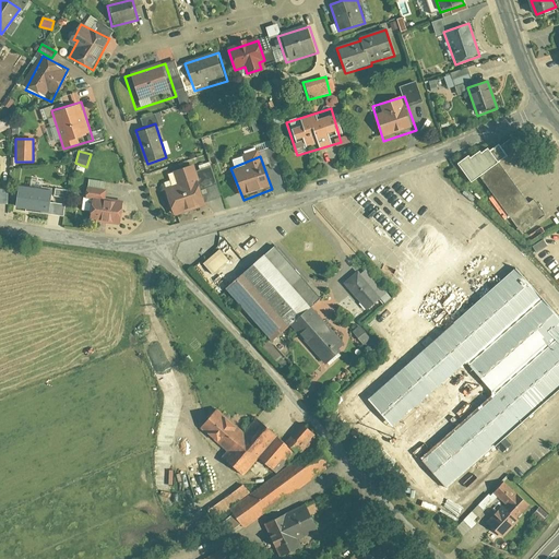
[(500,164),(495,158),(470,175),(508,224),(512,221),(523,235),(547,216),(536,203),(532,206),(500,164)]
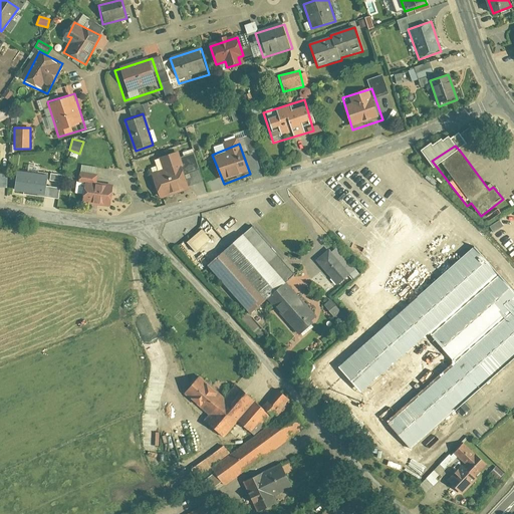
[(179,150),(147,160),(160,199),(192,189),(179,150)]
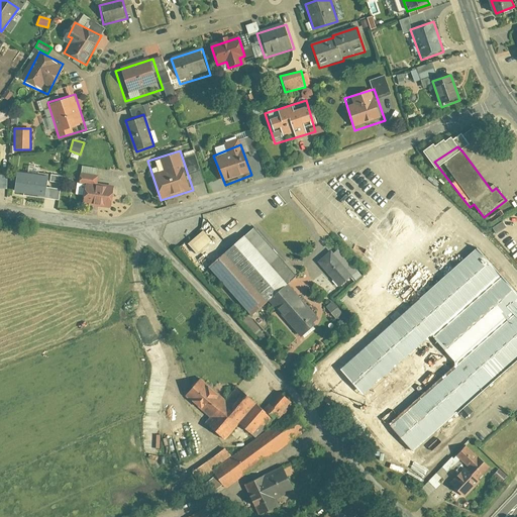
[(37,175),(38,168),(28,166),(27,173),(37,175)]
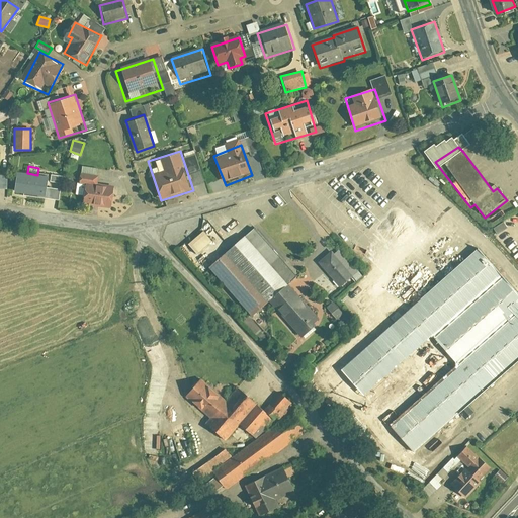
[(83,170),(81,183),(95,186),(98,173),(83,170)]
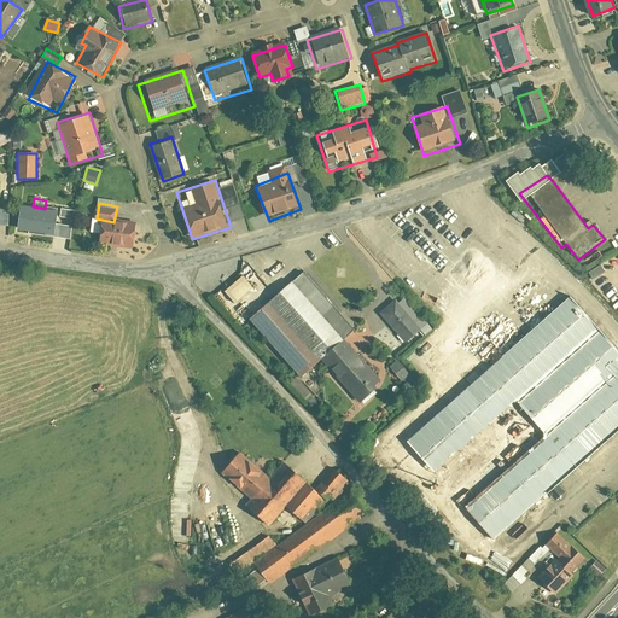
[(0,225),(11,226),(11,207),(0,205),(0,225)]
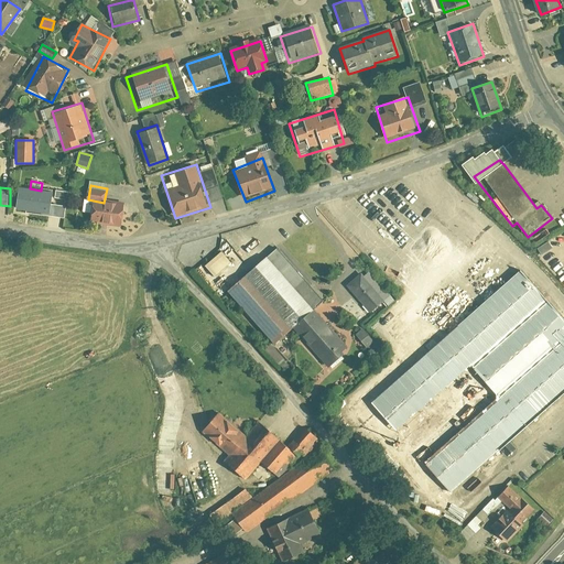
[(42,192),(19,187),(15,208),(49,214),(53,190),(42,188),(42,192)]
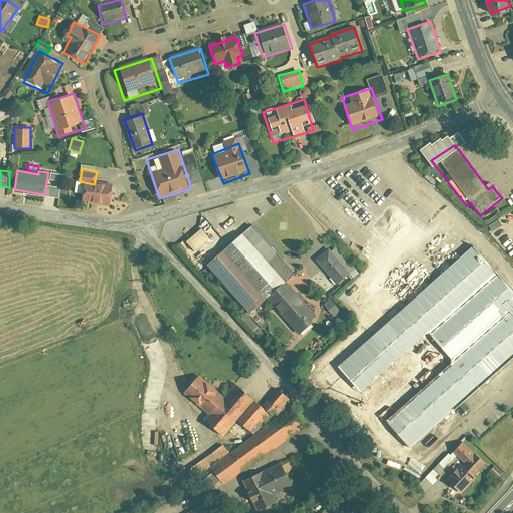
[(112,187),(84,182),(81,200),(110,205),(112,187)]
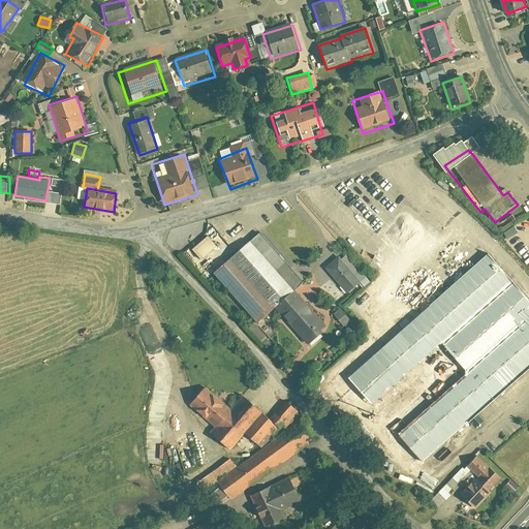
[(514,227),(503,234),(507,239),(518,232),(514,227)]
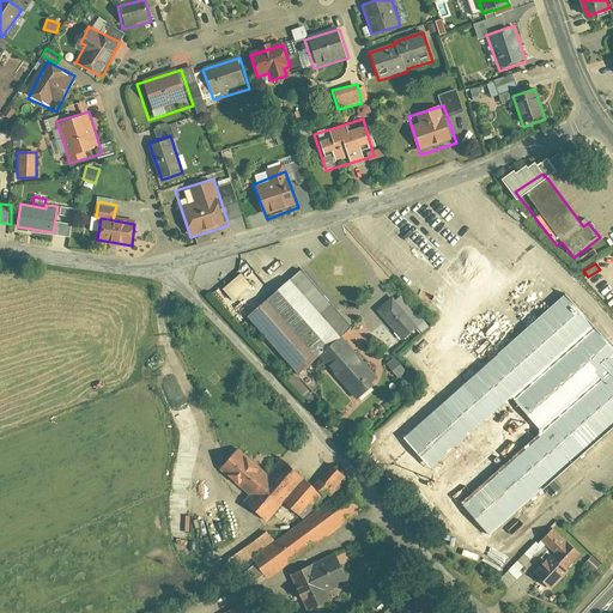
[(304,267),(248,317),(297,372),(353,323),(304,267)]
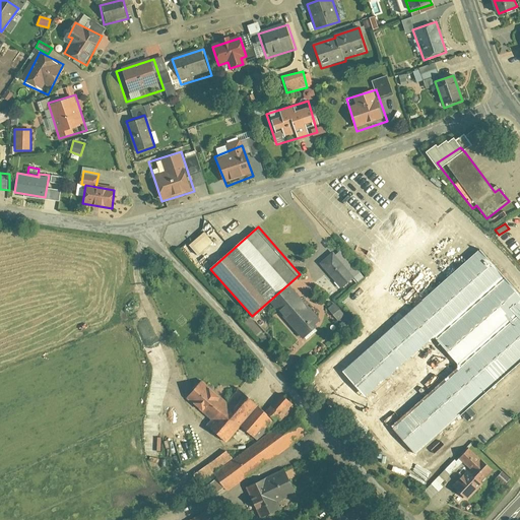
[(183,251),(194,261),(211,241),(200,231),(183,251)]
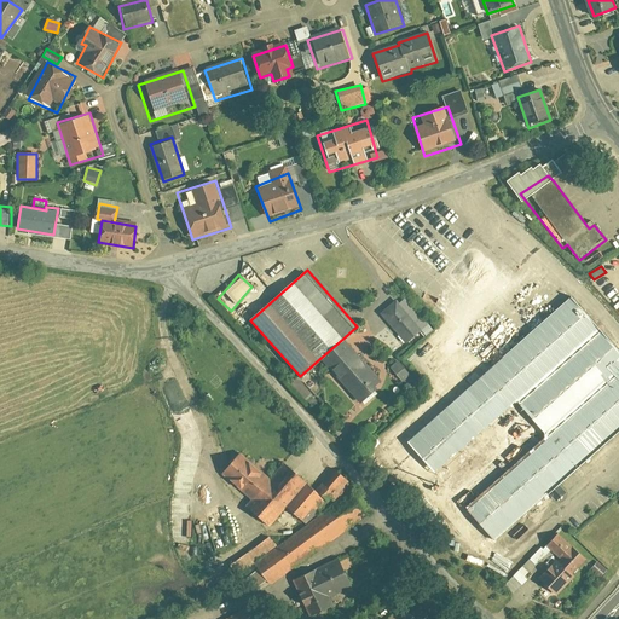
[(400,296),(381,313),(408,346),(428,330),(400,296)]
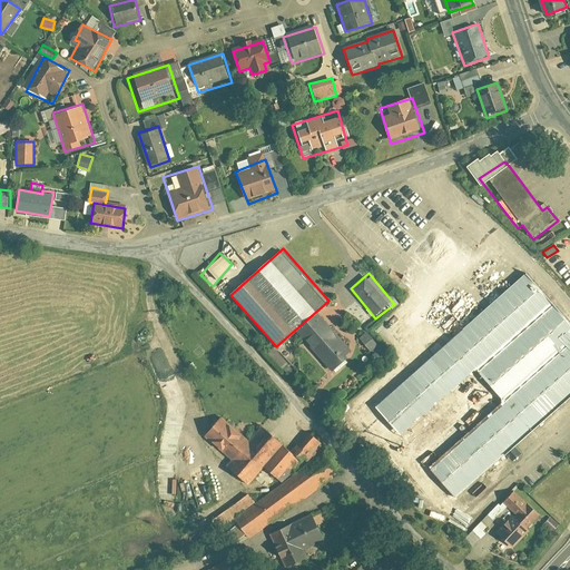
[(569,316),(530,274),(382,410),(468,502),(569,406),(569,316)]
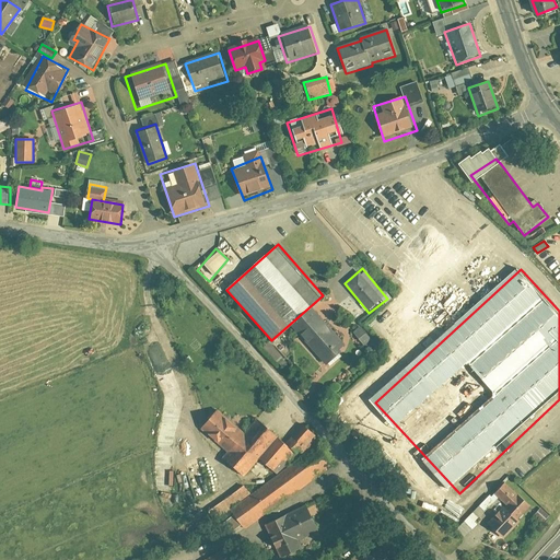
[(360,327),(352,333),(362,347),(370,341),(360,327)]
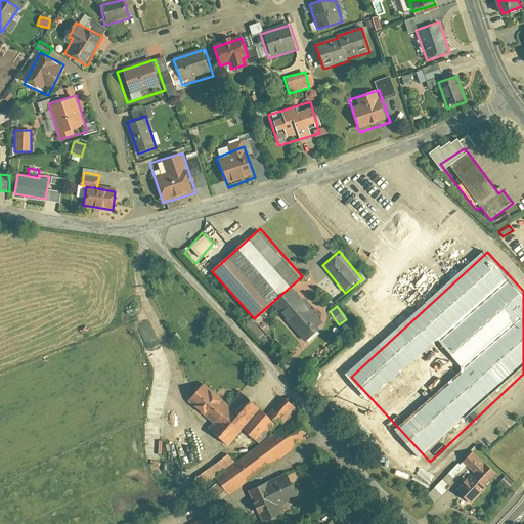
[(183,400),(219,426),(233,405),(198,380),(183,400)]
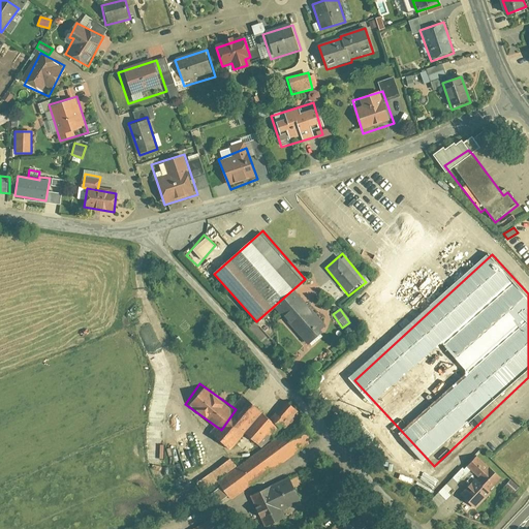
[(263,412),(247,436),(260,448),(297,408),(279,394),(263,412)]
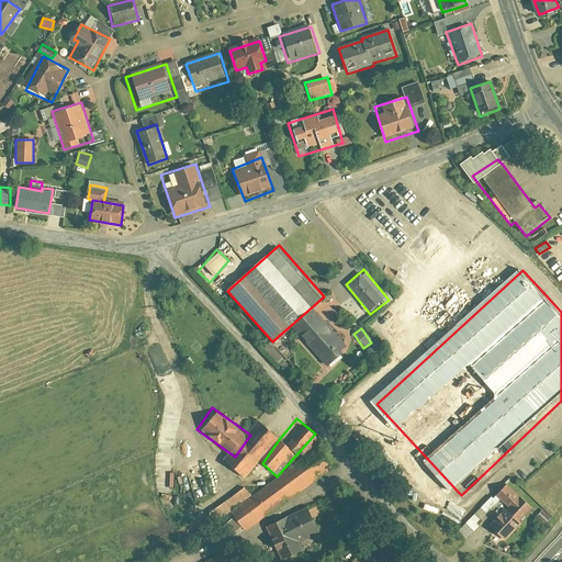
[(280,438),(260,423),(235,457),(228,465),(249,481),(280,438)]
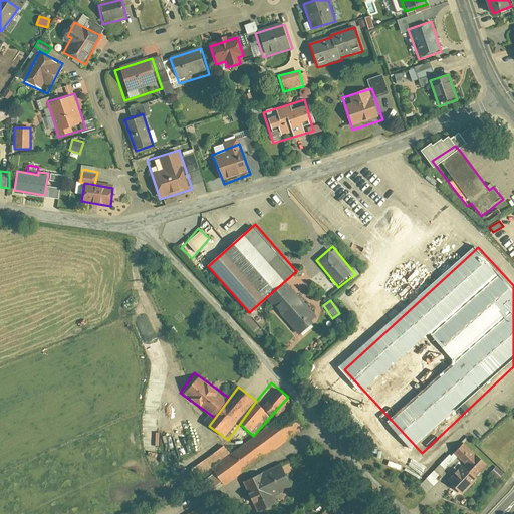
[(289,410),(219,462),(234,482),(304,431),(289,410)]
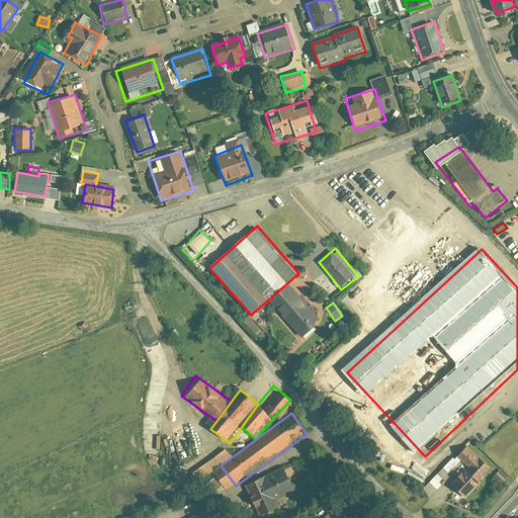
[(493,467),(469,445),(459,457),(470,467),(483,479),(493,467)]
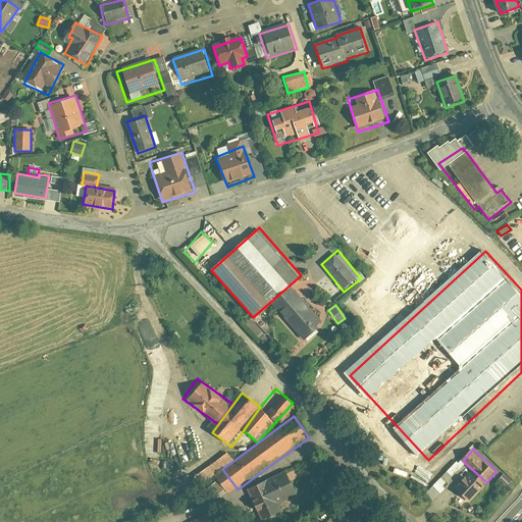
[(288,470),(250,488),(265,520),(283,511),(280,504),(300,494),(288,470)]
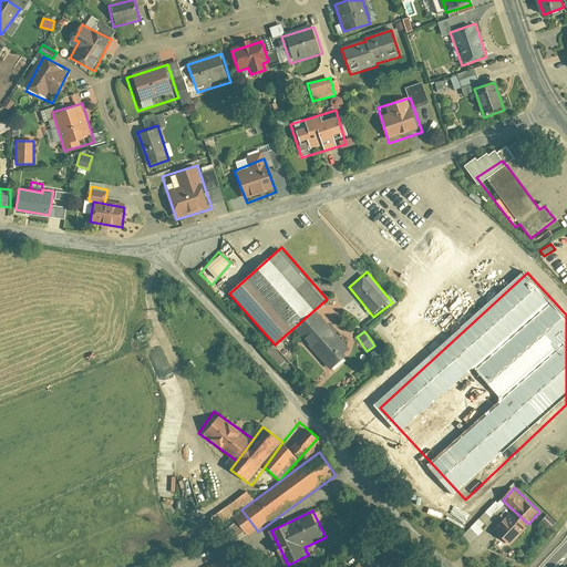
[(528,524),(515,512),(497,531),(513,545),(531,526),(528,524)]
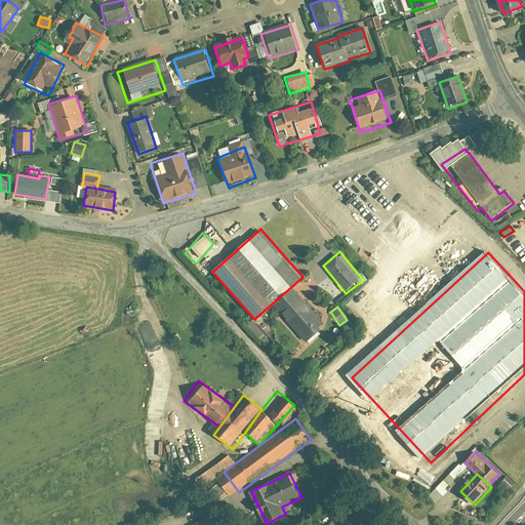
[(519,484),(510,476),(503,482),(513,490),(519,484)]
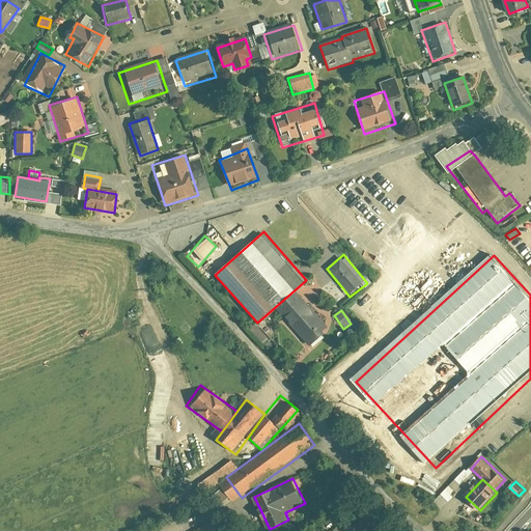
[(450,485),(436,501),(443,508),(458,493),(450,485)]
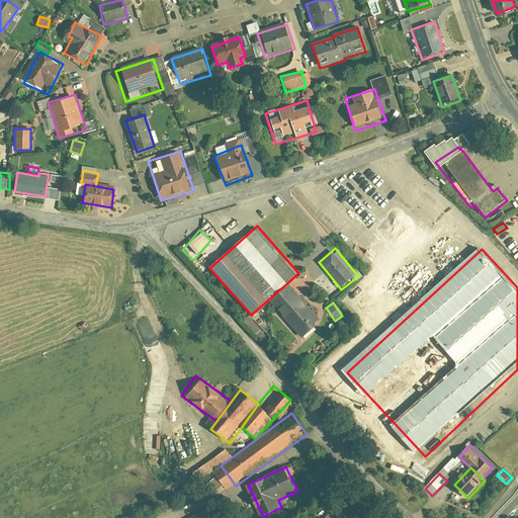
[(357,491),(332,512),(337,517),(366,517),(362,513),(370,506),(357,491)]
